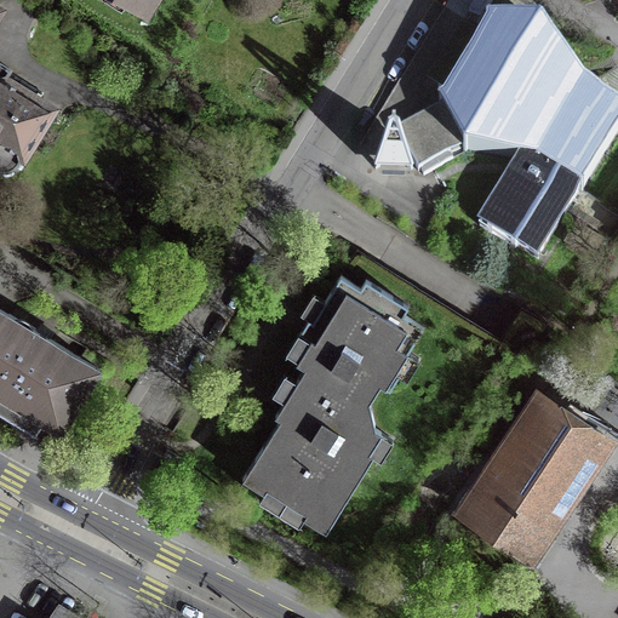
[(479,0),(476,5),(487,12),(495,0),(479,0)]
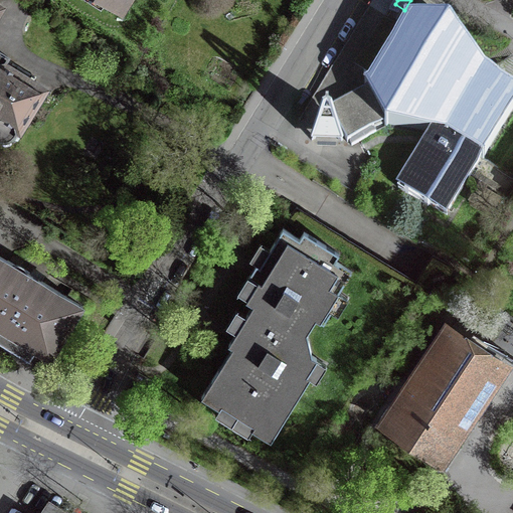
[(331,107),(338,118),(335,120),(329,109),(311,139),(345,139),(340,129),(343,128),(349,140),(351,139),(354,144),(378,131),(375,125),(385,119),(387,122),(386,123),(388,125),(389,123),(436,130),(481,158),(483,156),(482,156),(512,106),(512,89),(476,65),(479,63),(449,23),(407,22),(405,23),(397,18),(365,71),(374,76),(371,81),(366,83),(367,87),(331,107)]
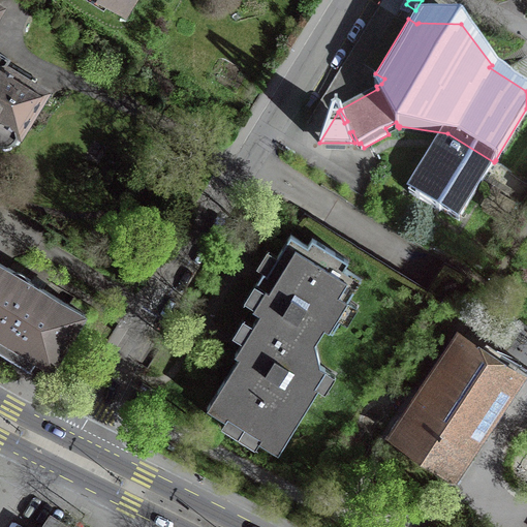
[(0,49),(0,141),(5,144),(11,143),(17,138),(22,130),(25,126),(29,125),(33,122),(35,116),(34,111),(47,90),(5,65),(11,57),(0,49)]
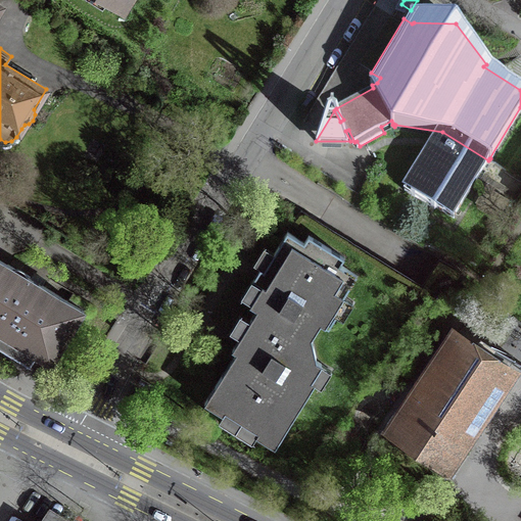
[(488,160),(442,132),(407,189),(436,207),(438,205),(455,217),(488,160)]
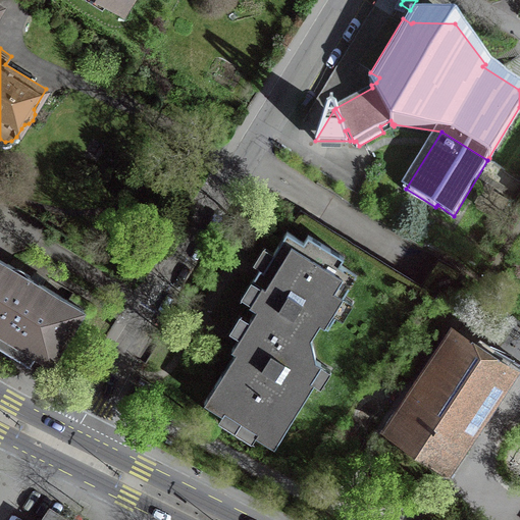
[(257,306),(251,317),(317,357),(312,335),(322,319),(327,322),(358,272),(342,262),(347,254),(311,232),(307,239),(289,228),(258,276),(264,280),(250,302),(257,306)]
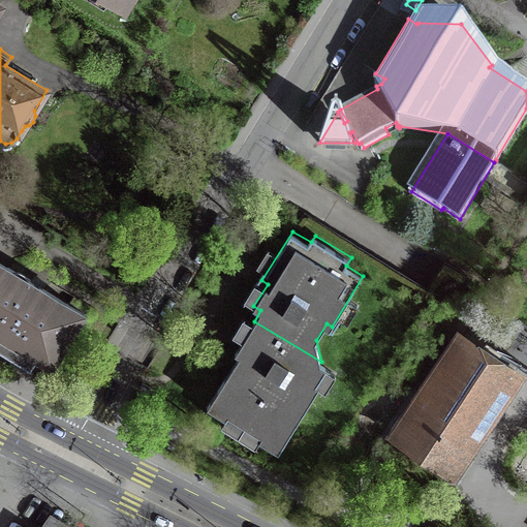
[(93,320),(0,264),(0,338),(1,339),(60,374),(93,320)]
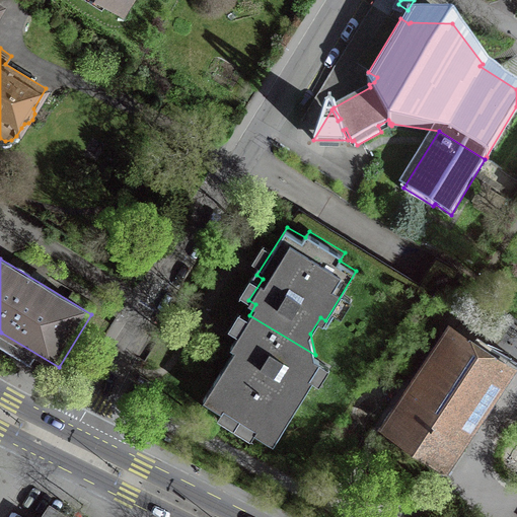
[(237,345),(204,400),(274,442),(323,360),(315,355),(249,315),(233,342),(237,345)]
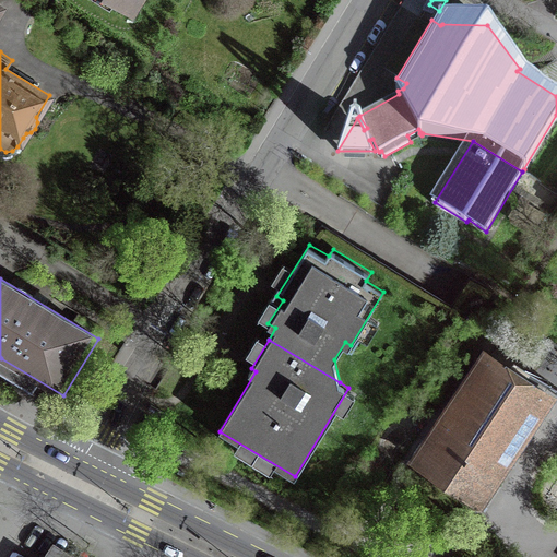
[(544,394),(489,358),(447,423),(452,426),(429,460),(473,488),(496,455),(501,459),(544,394)]
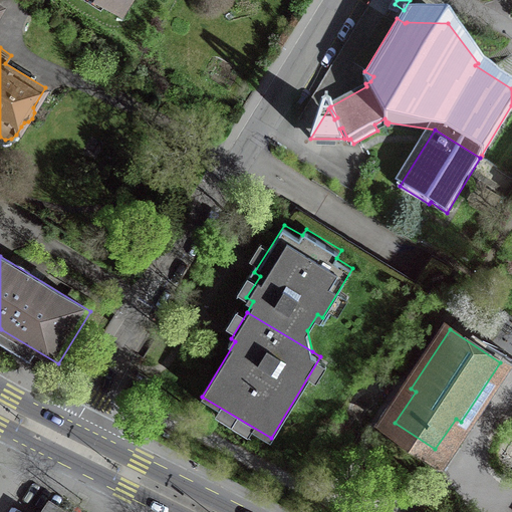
[(85,511),(54,492),(41,511),(85,511)]
